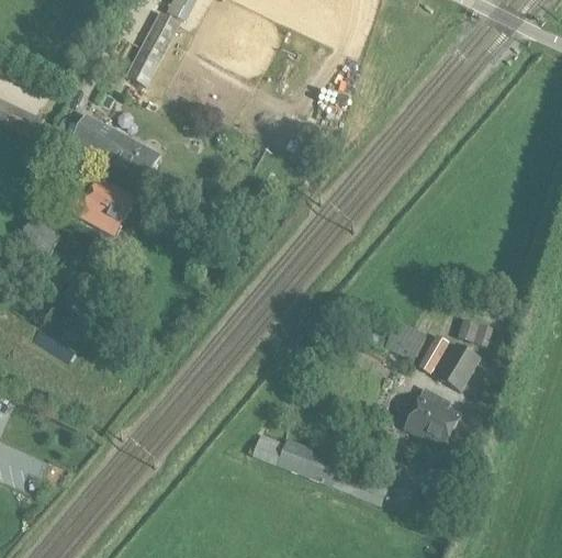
[(171,0),(166,10),(183,20),(194,0),(171,0)]
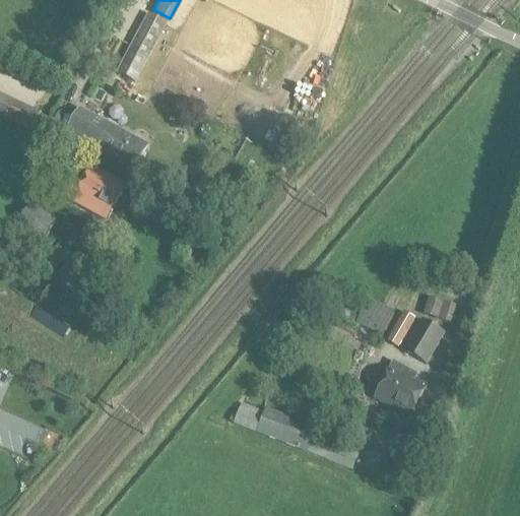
[(149,11),(117,70),(136,81),(168,21),(149,11)]
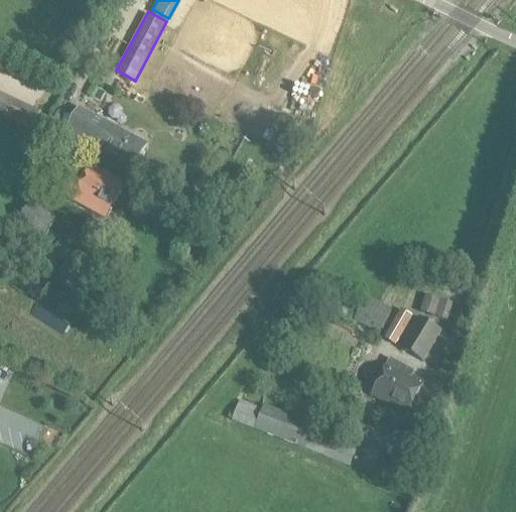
[(41,109),(14,97),(6,117),(32,129),(41,109)]
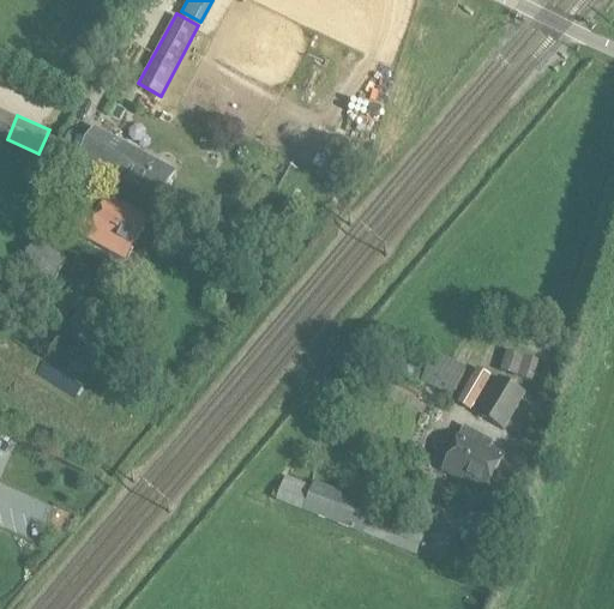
[(83,144),(77,155),(107,170),(160,199),(175,169),(170,166),(169,162),(162,158),(158,160),(137,149),(137,145),(130,142),(126,143),(124,142),(122,142),(92,126),(83,144)]
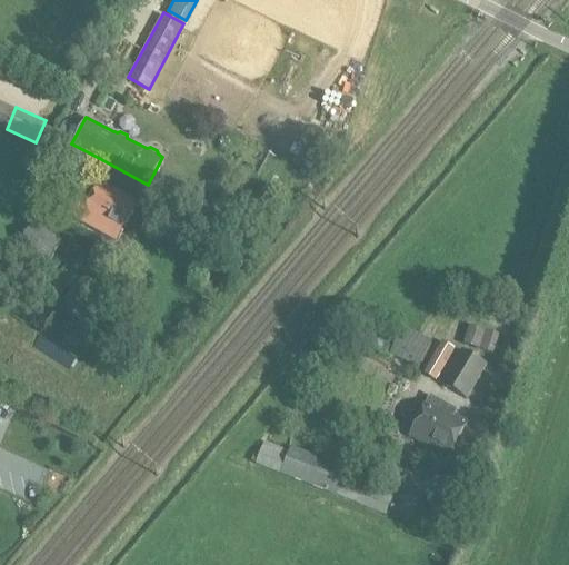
[(101,178),(90,200),(89,201),(77,196),(68,212),(117,239),(139,199),(101,178)]
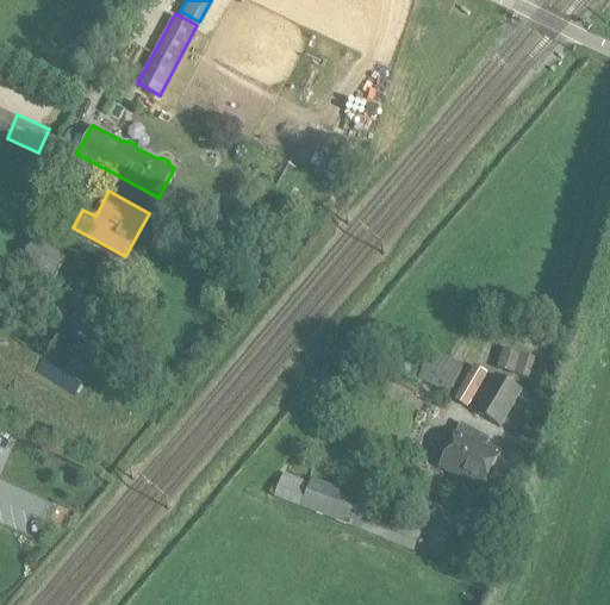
[(33,236),(20,262),(54,281),(67,255),(33,236)]
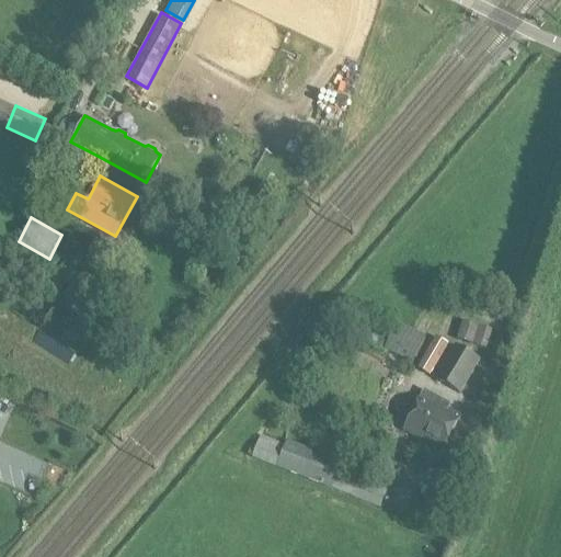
[(369,316),(359,334),(412,361),(425,334),(398,320),(393,328),(369,316)]
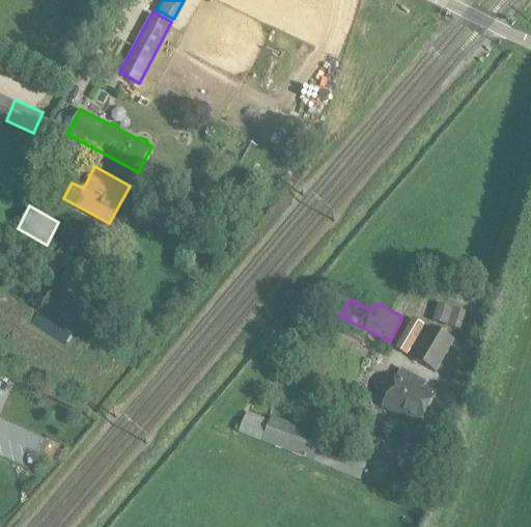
[(424,324),(413,316),(394,345),(406,353),(424,324)]
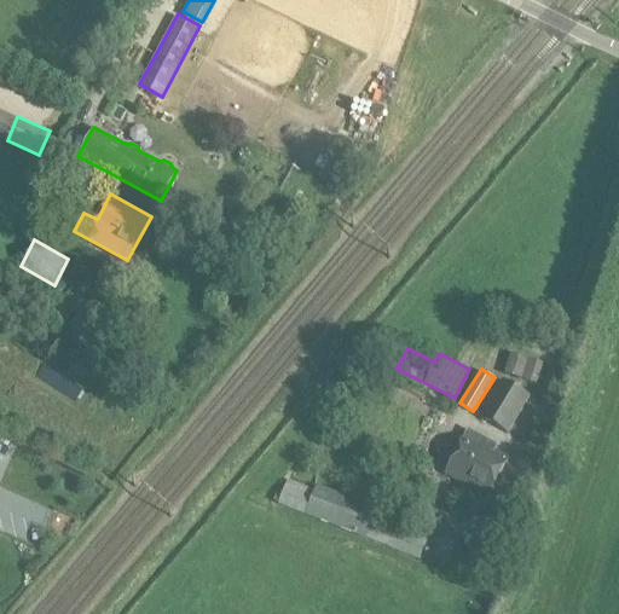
[(508,430),(530,394),(502,377),(480,413),(508,430)]
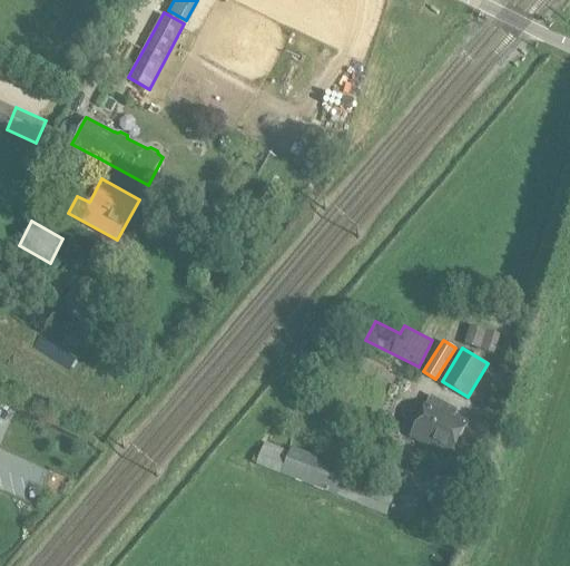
[(457,409),(431,394),(410,435),(449,456),(469,420),(454,413),(457,409)]
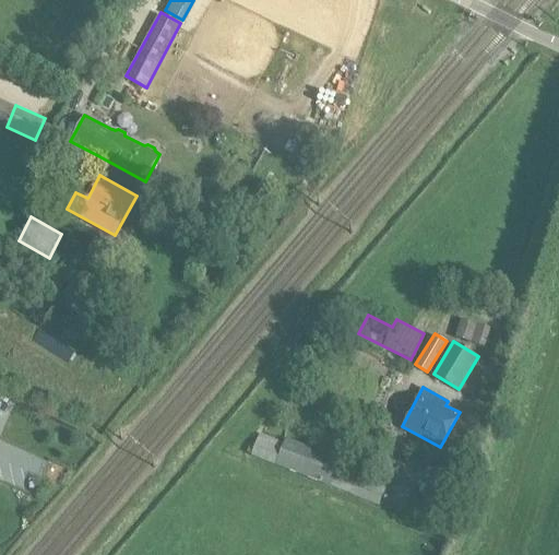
[(275,463),(285,439),(260,430),(252,453),(275,463)]
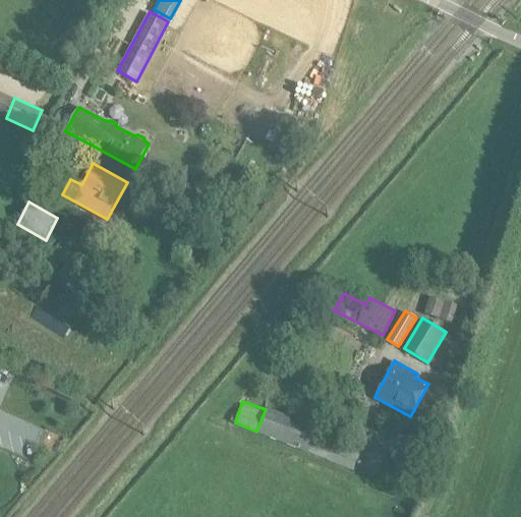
[(267,405),(266,409),(256,432),(309,452),(316,432),(319,425),(267,405)]
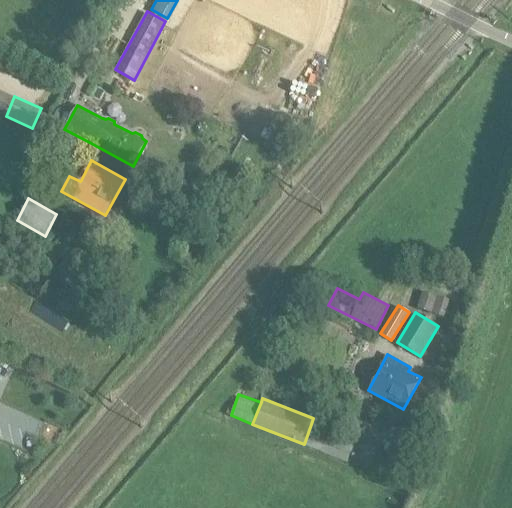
[(311,424),(304,444),(348,461),(355,441),(311,424)]
